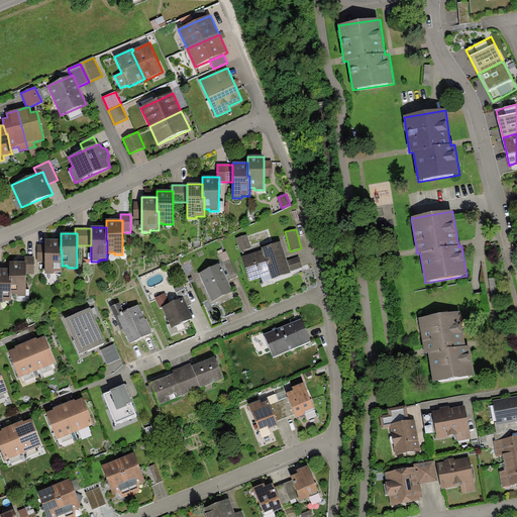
[(247,235),(236,238),(242,256),(253,252),(247,235)]
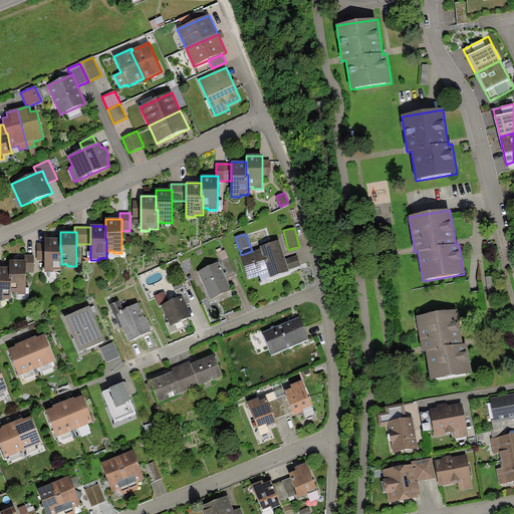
[(60,239),(45,239),(45,244),(45,261),(45,273),(54,273),(54,271),(61,271),(61,264),(61,251),(60,251),(60,239)]
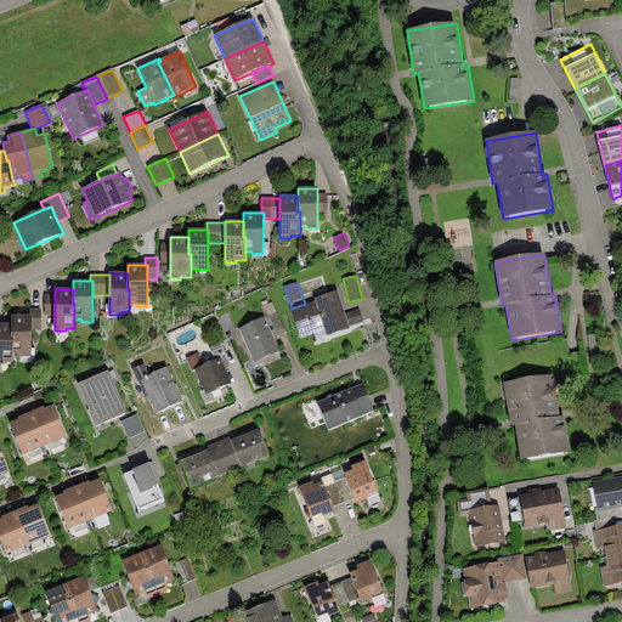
[(292,309),(290,309),(300,338),(324,331),(327,337),(350,329),(349,326),(345,314),(338,292),(315,299),(315,301),(305,304),(292,309)]
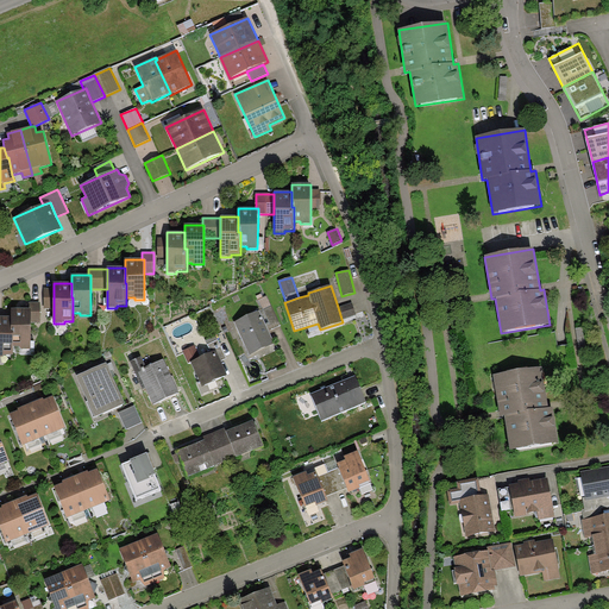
[(265,324),(269,331),(281,325),(267,296),(258,300),(269,322),(265,324)]
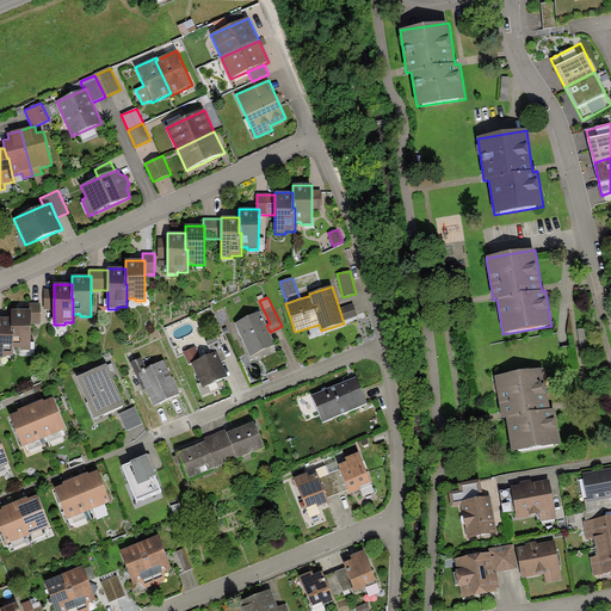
[(29,303),(29,310),(31,310),(31,325),(41,325),(41,303),(29,303)]
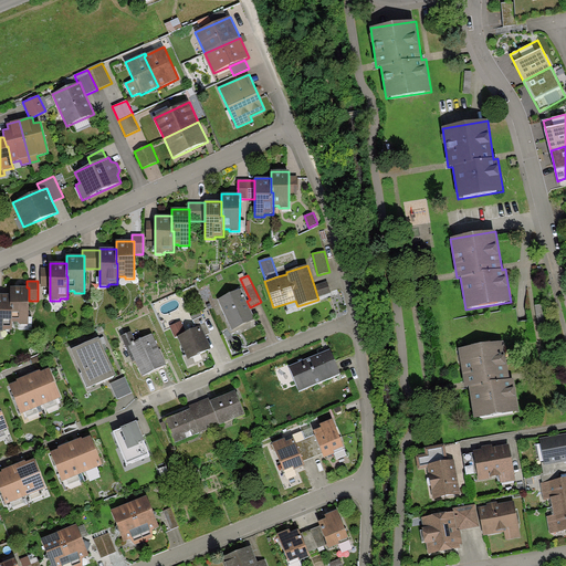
[(327,282),(314,285),(317,296),(331,293),(327,282)]
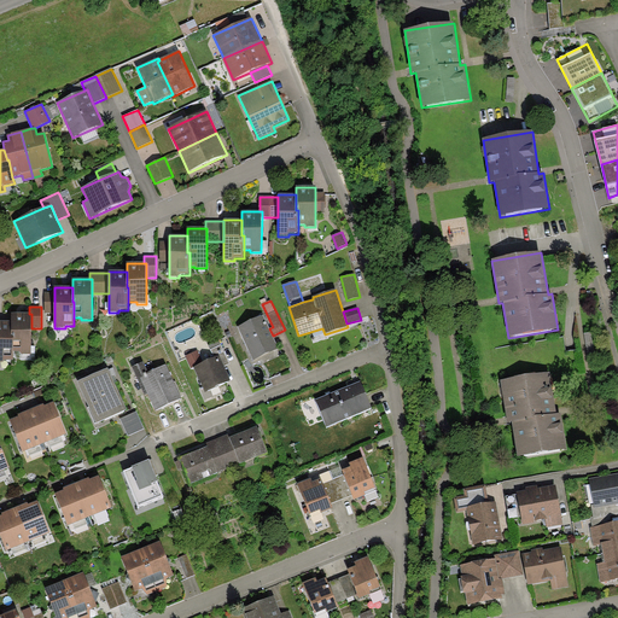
[(29,314),(12,314),(12,322),(11,337),(13,337),(13,353),(22,353),(22,355),(31,355),(31,328),(31,314),(29,314)]
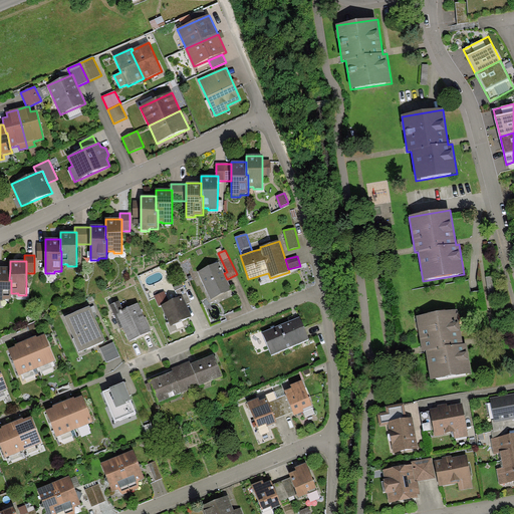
[(198,272),(211,300),(232,290),(227,279),(224,273),(219,262),(198,272)]
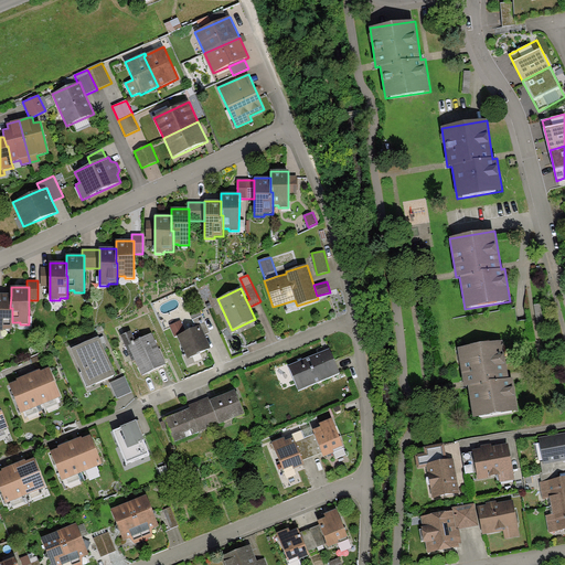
[(11,295),(0,294),(0,332),(3,332),(3,330),(12,330),(12,322),(12,308),(10,308),(11,295)]
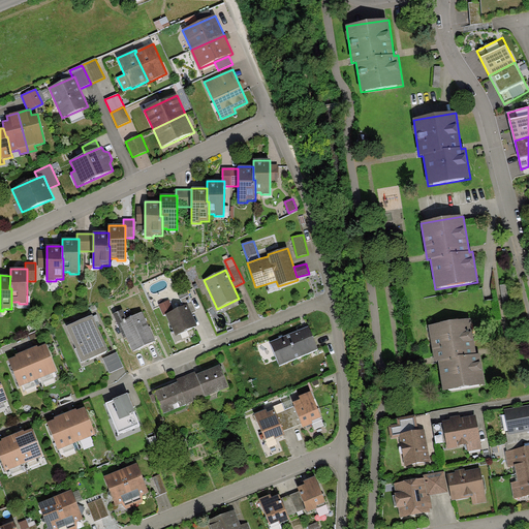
[(166,314),(175,311),(169,300),(159,305),(164,316),(166,314)]
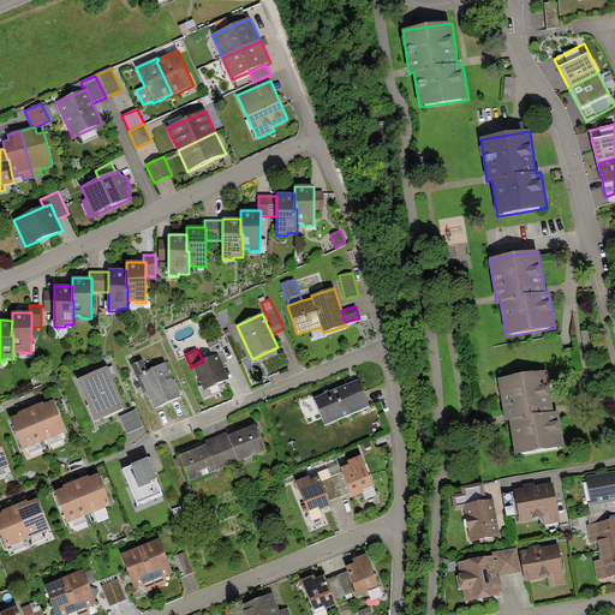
[(230,380),(219,354),(203,362),(193,365),(204,390),(230,380)]
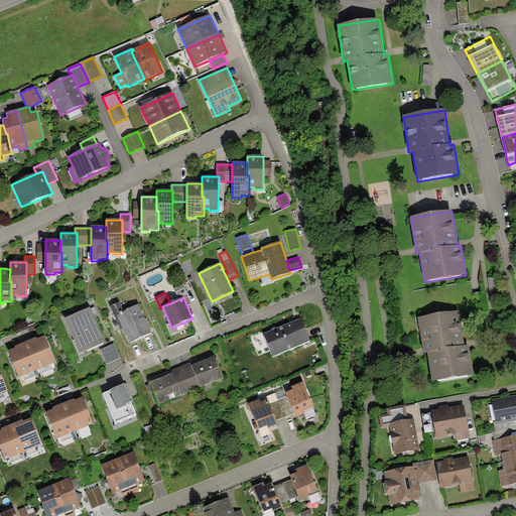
[(151,334),(138,305),(124,311),(120,302),(110,306),(121,330),(123,329),(130,344),(151,334)]
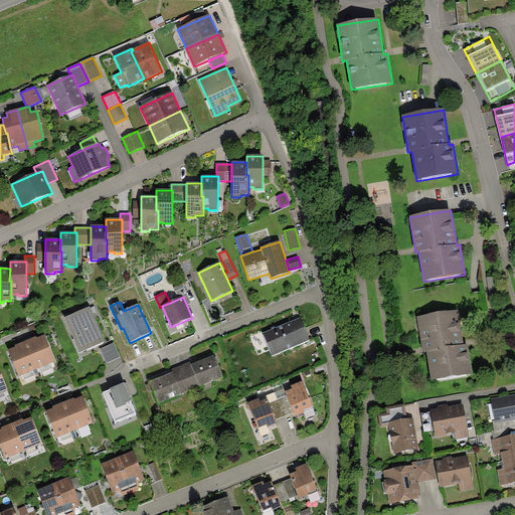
[(106,342),(91,308),(64,319),(79,354),(106,342)]
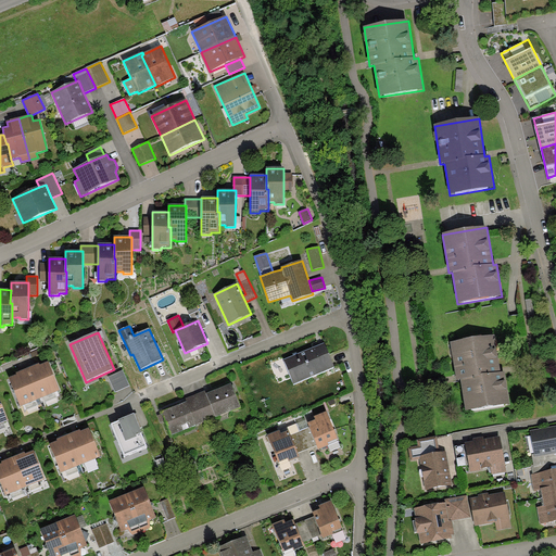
[(495,336),(451,343),(456,381),(460,380),(466,412),(510,405),(505,373),(501,374),(495,336)]
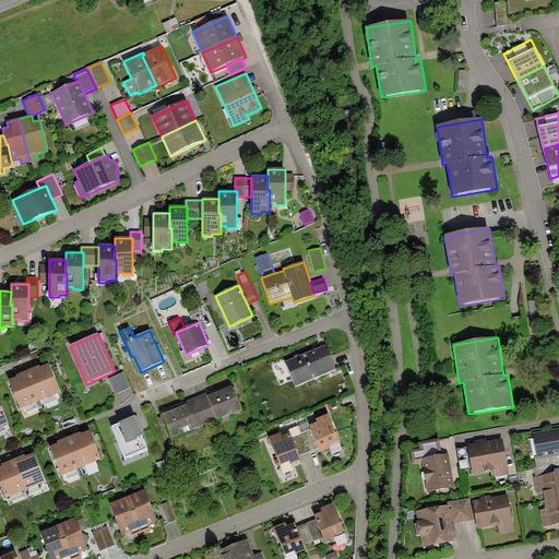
[(296,388),(336,370),(326,345),(285,363),(296,388)]
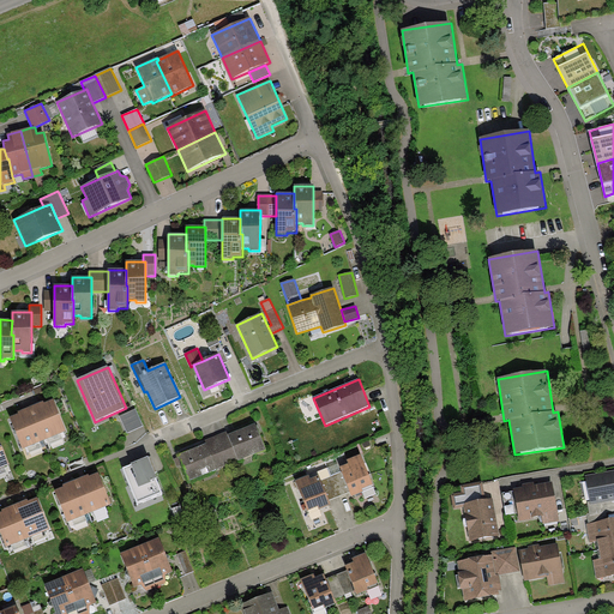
[(36,403),(30,405),(43,440),(66,431),(53,398),(43,403),(43,401),(36,403)]
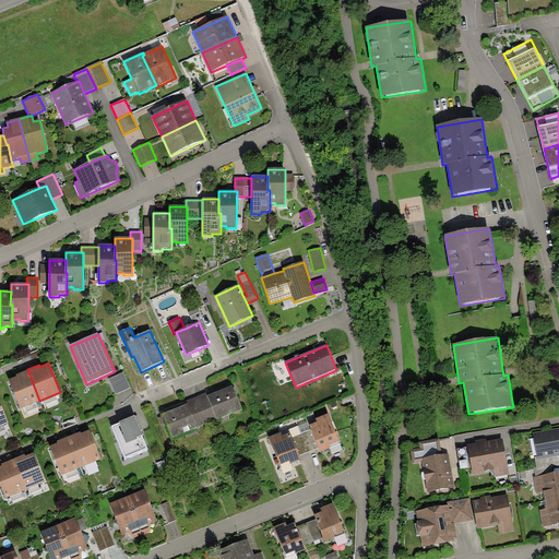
[(20,408),(39,401),(27,369),(21,372),(15,375),(16,377),(8,380),(20,408)]
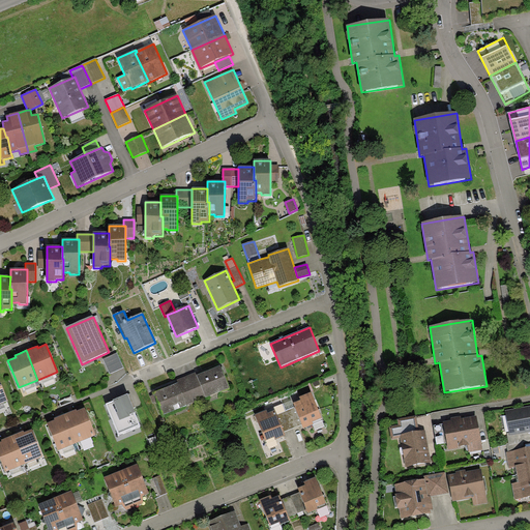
[(117,353),(104,359),(110,374),(124,367),(117,353)]
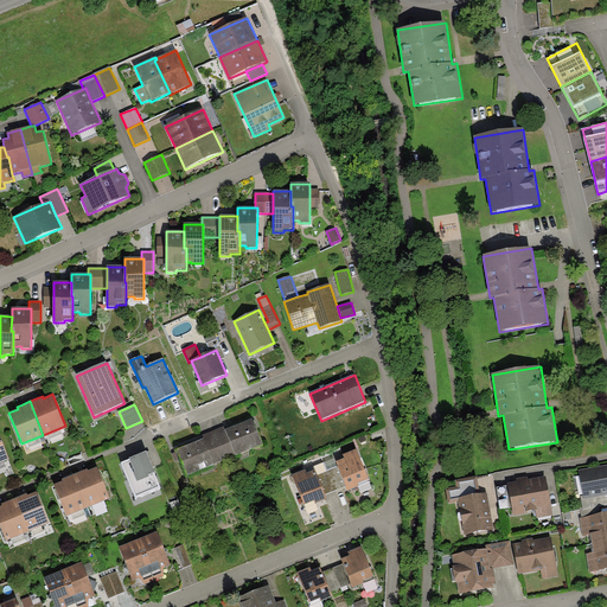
[(253,420),(225,430),(236,455),(236,457),(263,446),(253,420)]
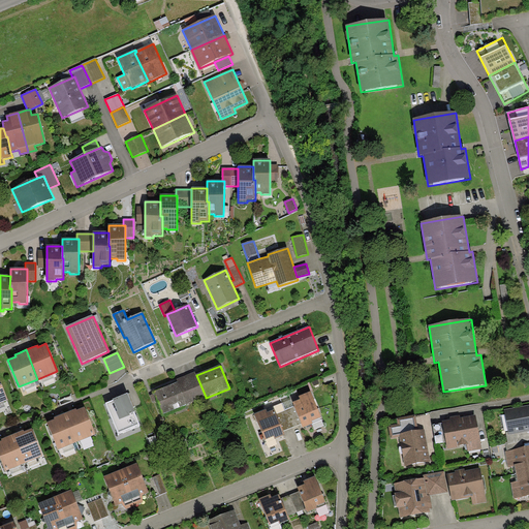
[(176,380),(178,383),(186,405),(206,397),(196,375),(194,372),(176,380)]
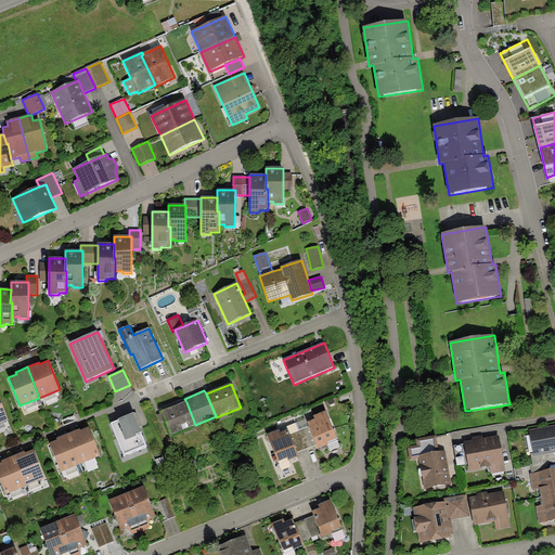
[(195,425),(186,402),(162,412),(171,436),(196,425),(195,425)]
